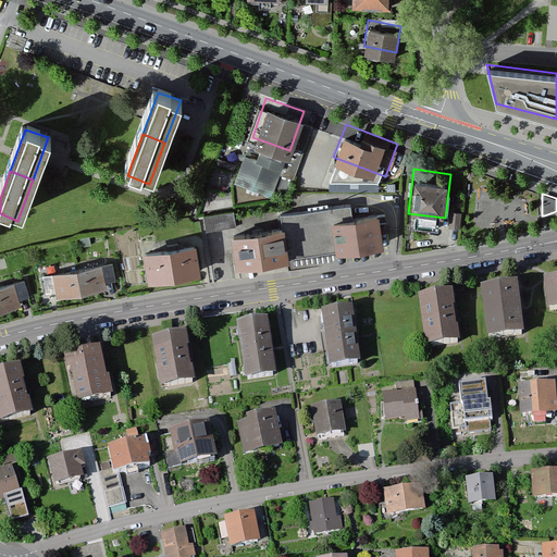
[(283,225),(288,258),(338,250),(379,244),(383,244),(378,211),(354,214),(351,203),(282,213),(283,225)]
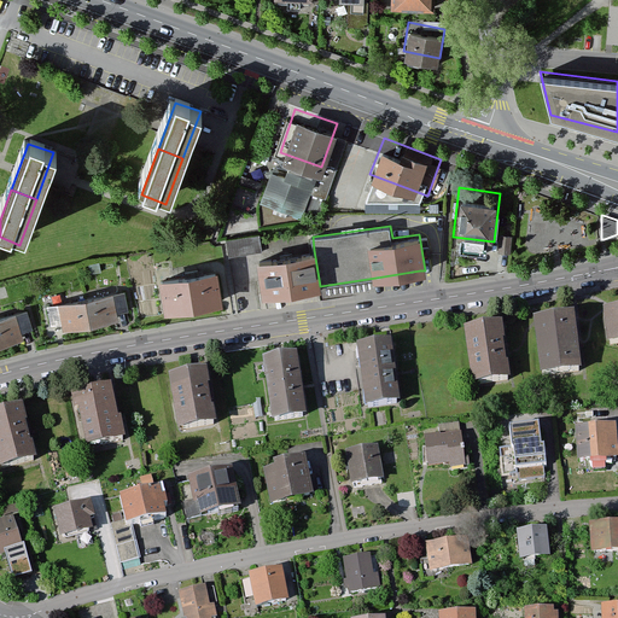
[(258,234),(226,239),(228,257),(261,251),(258,234)]
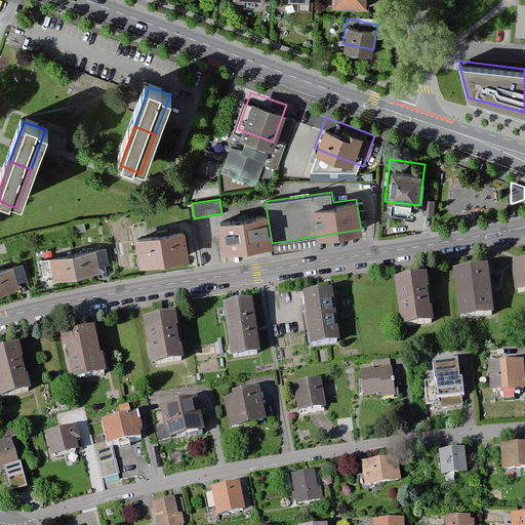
[(436,200),(425,199),(422,214),(434,215),(436,200)]
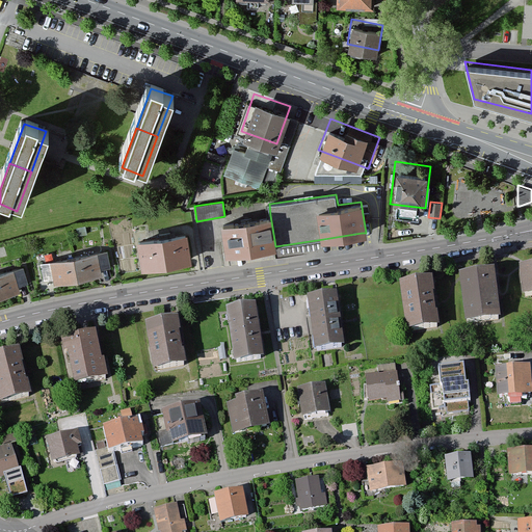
[(274,246),(275,246),(270,215),(222,222),(227,254),(274,246)]
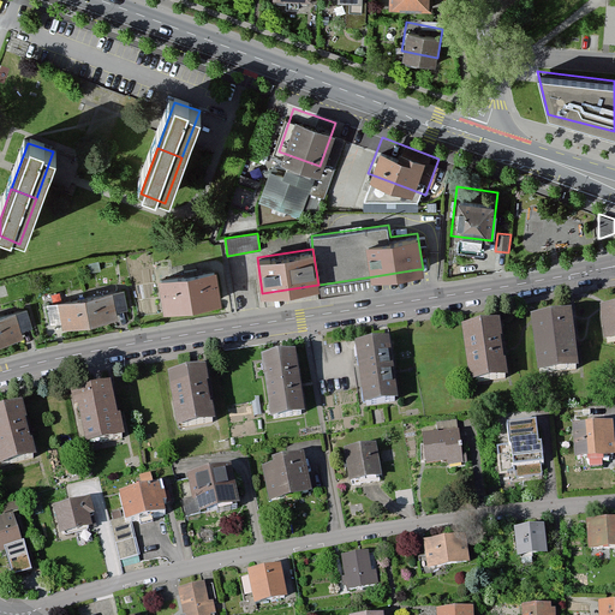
[(151,267),(159,304),(221,293),(214,256),(151,267)]
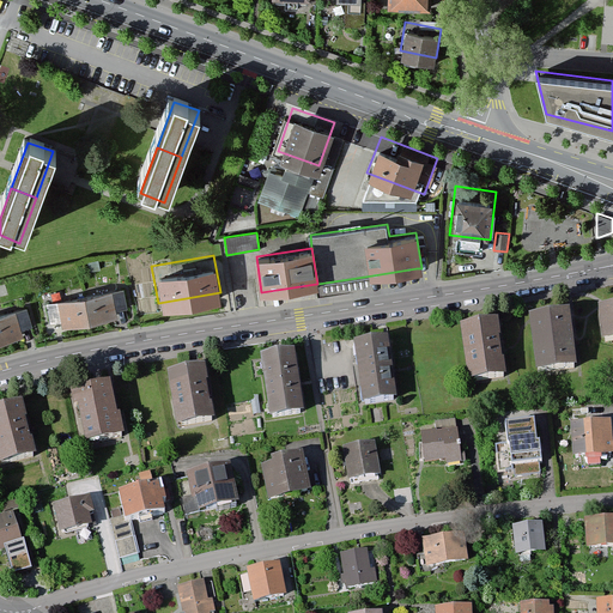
[(126,301),(122,281),(85,290),(92,319),(119,313),(116,303),(126,301)]
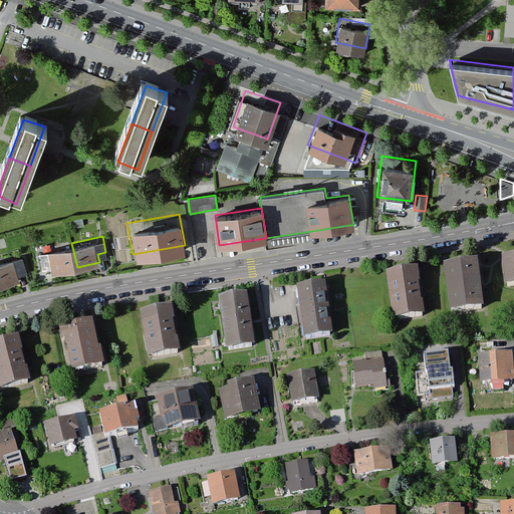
[(77,267),(71,243),(39,251),(43,269),(54,266),(55,272),(77,267)]
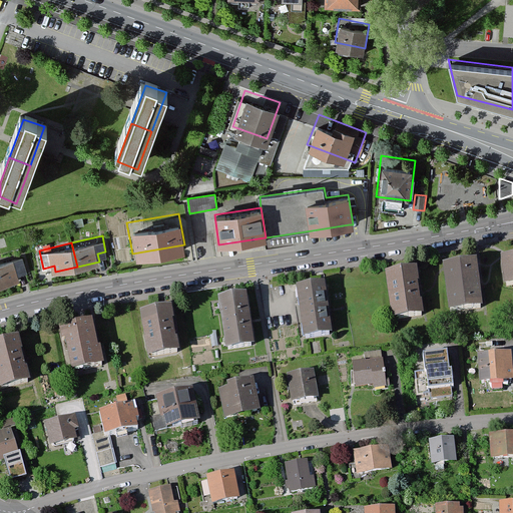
[(512,243),(501,246),(511,307),(512,307),(512,243)]
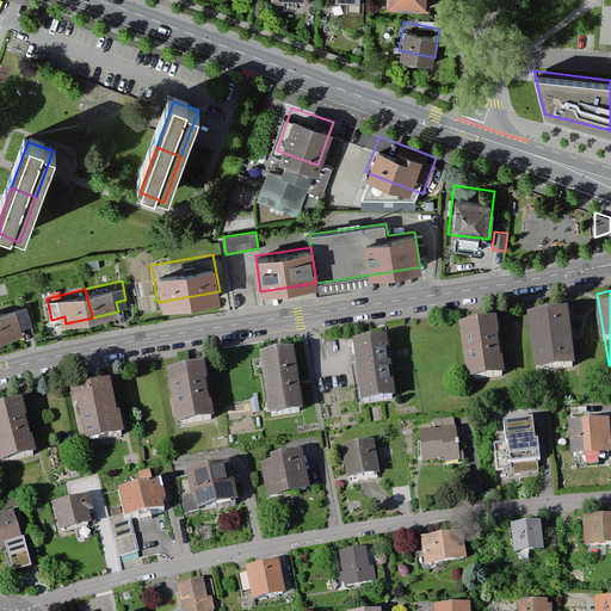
[(565,296),(526,303),(537,364),(576,357),(565,296)]
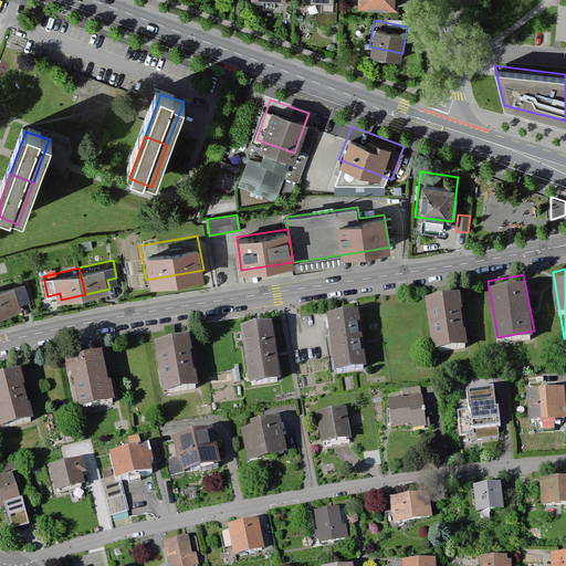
[(28,297),(23,280),(0,284),(0,313),(21,308),(19,300),(28,297)]
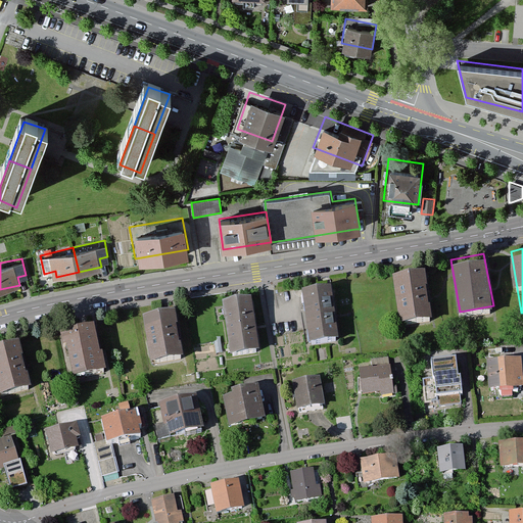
[(424,266),(393,270),(400,319),(430,315),(424,266)]
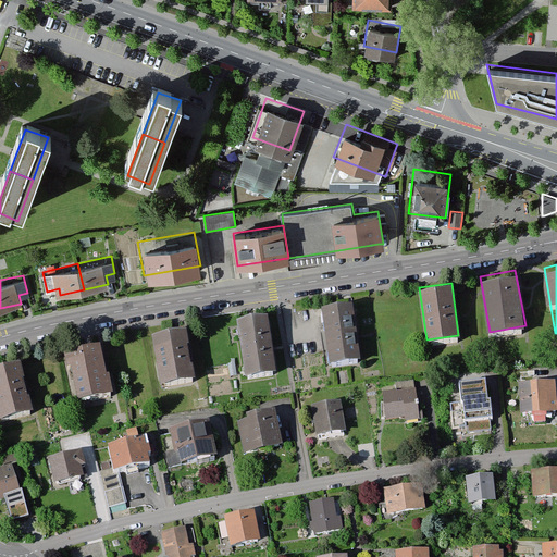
[(355,301),(323,305),(330,361),(361,358),(355,301)]
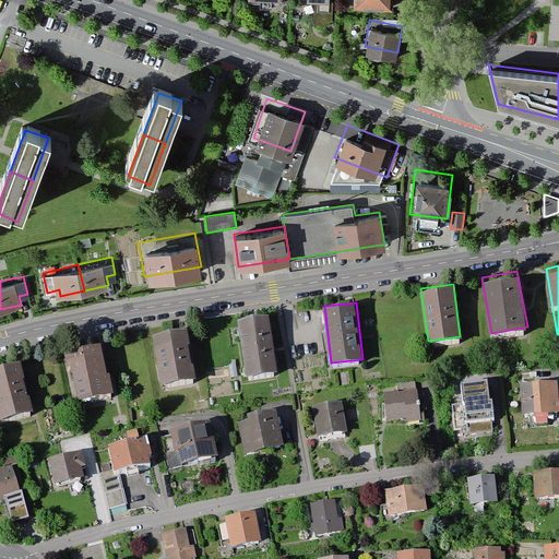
[(266,310),(236,314),(245,375),(276,369),(266,310)]
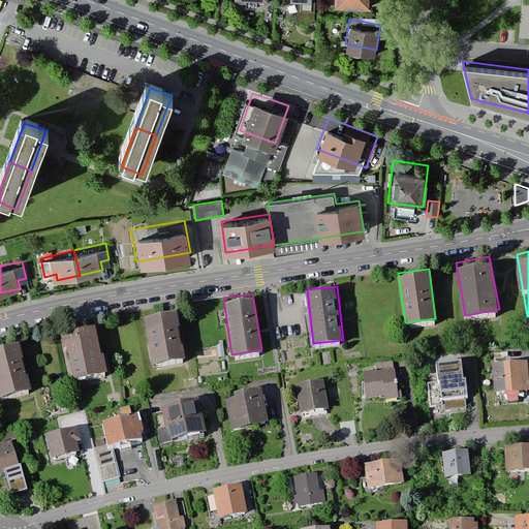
[(175,306),(145,312),(155,360),(184,353),(175,306)]
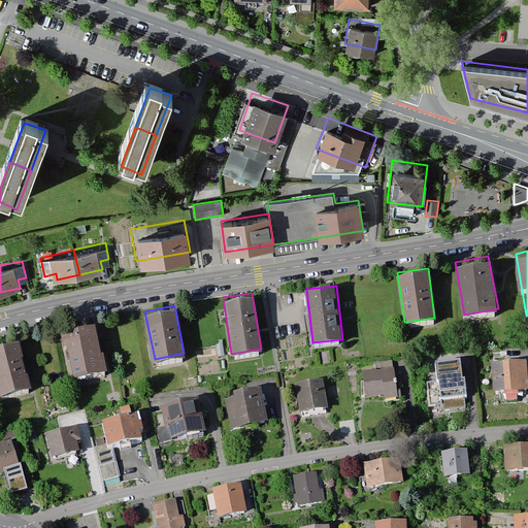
[(94,321),(61,328),(73,376),(105,369),(94,321)]
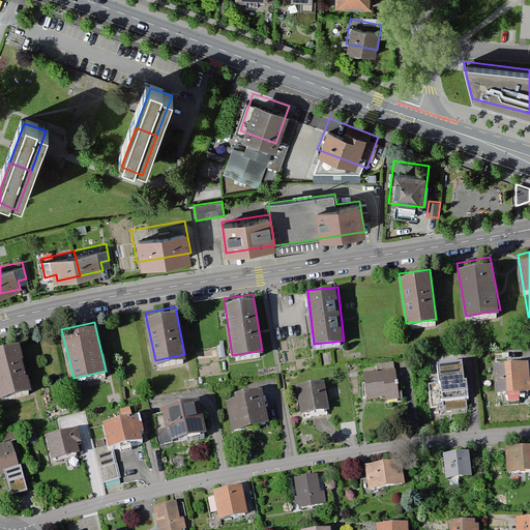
[(17,340),(0,345),(0,396),(32,387),(17,340)]
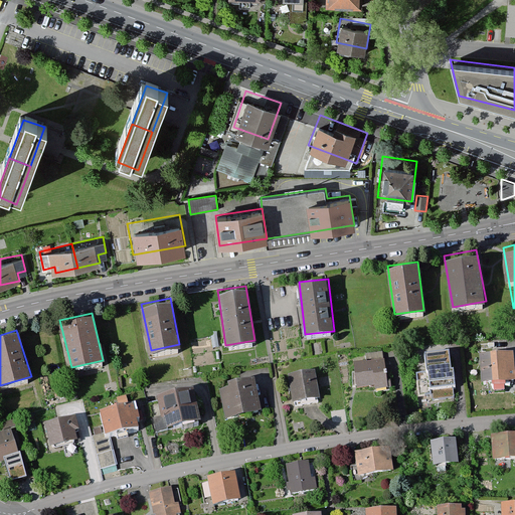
[(453,346),(423,349),(427,385),(456,382),(453,346)]
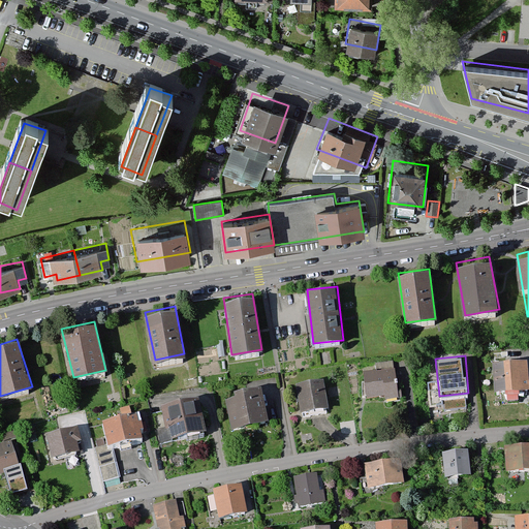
[(528,368),(528,358),(493,359),(494,394),(528,392),(528,368)]
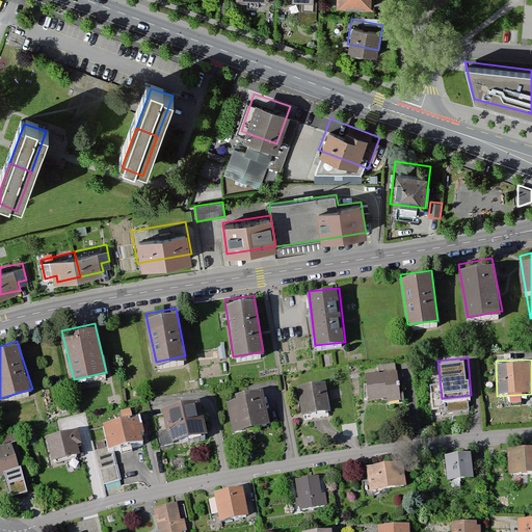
[(399,368),(367,370),(368,403),(401,402),(399,368)]
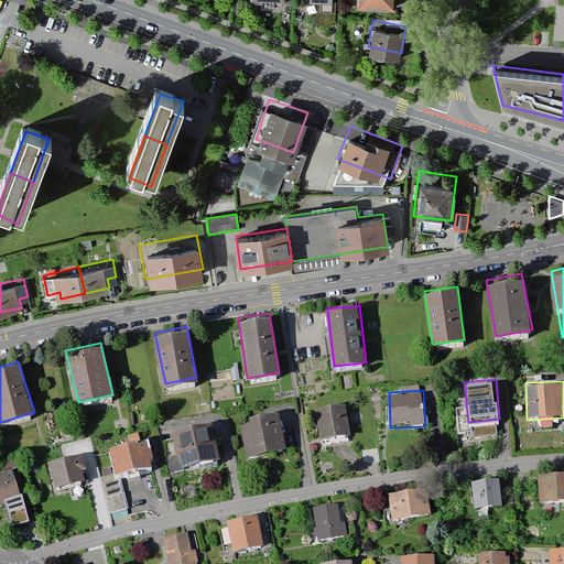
[(344,400),(311,408),(320,440),(351,431),(344,400)]
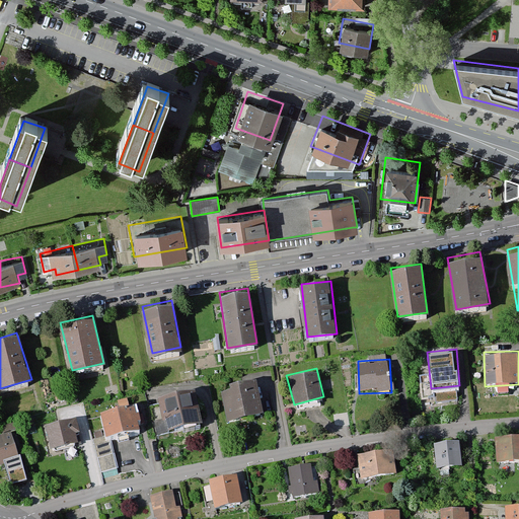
[(253,378),(220,387),(229,421),(263,411),(253,378)]
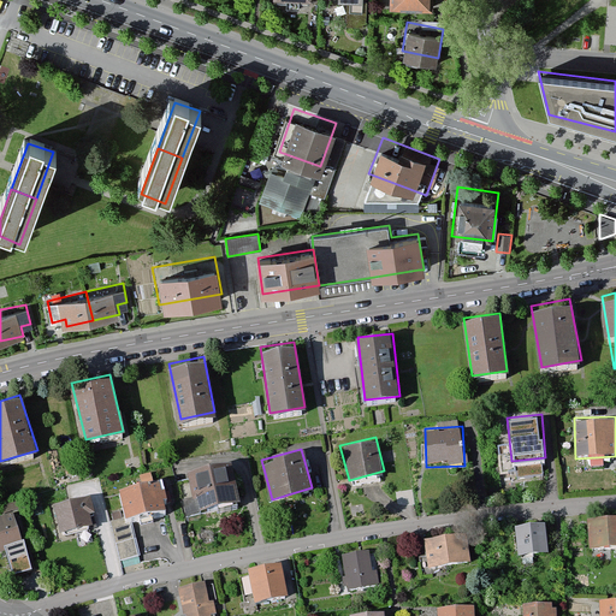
[(230,458),(187,468),(196,510),(240,501),(230,458)]
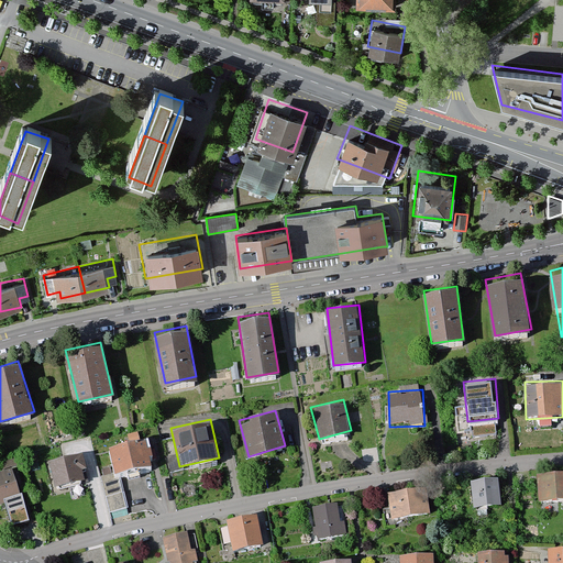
[(146,434),(107,443),(112,470),(152,461),(146,434)]
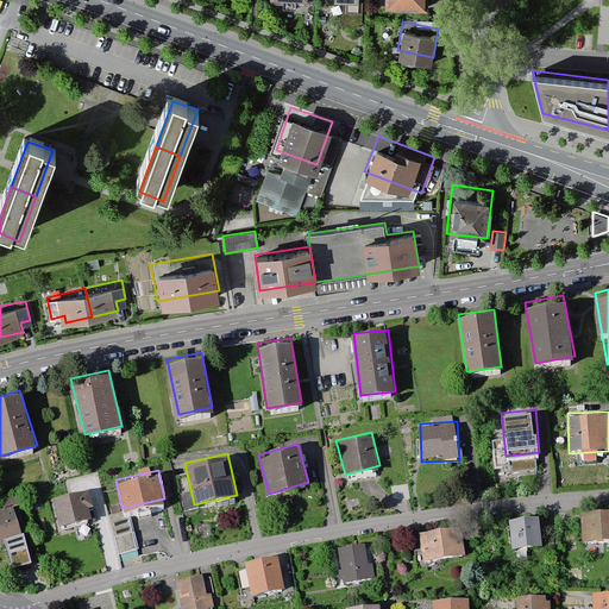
[(363,494),(374,494),(372,478),(363,478),(363,494)]
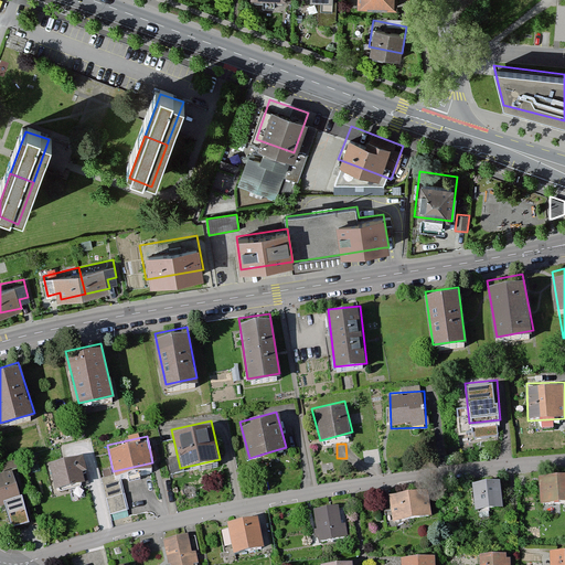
[(81,459),(49,467),(55,494),(87,487),(81,459)]
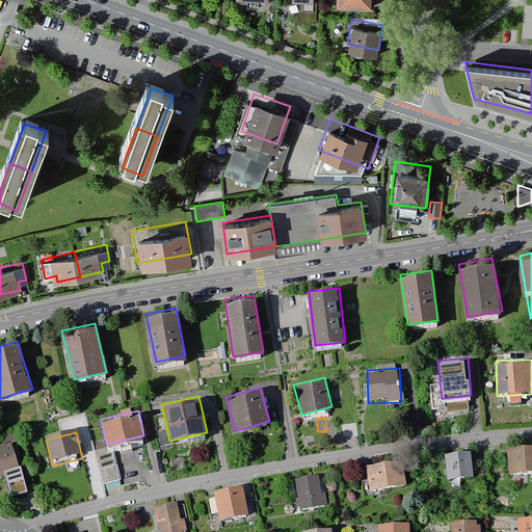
[(12,442),(0,445),(0,474),(21,470),(12,442)]
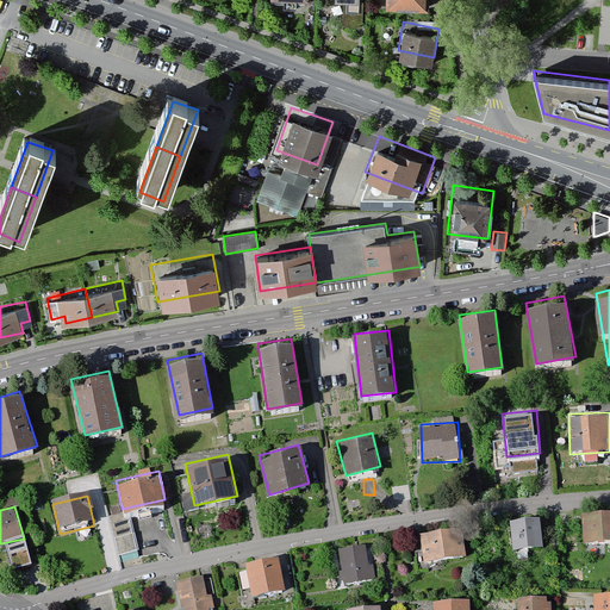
[(609,510),(584,515),(589,540),(609,536),(609,510)]
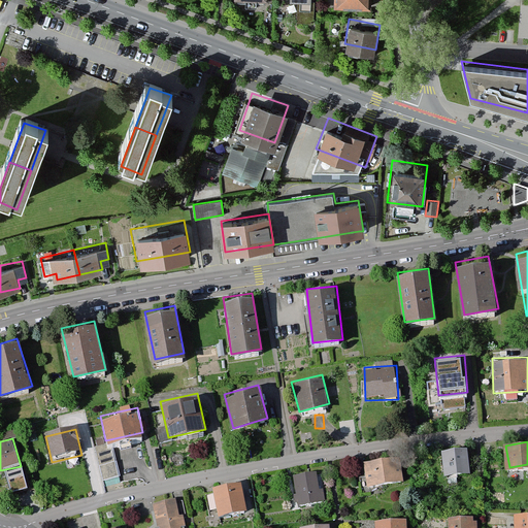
[(104,443),(95,447),(103,480),(119,475),(112,450),(106,451),(104,443)]
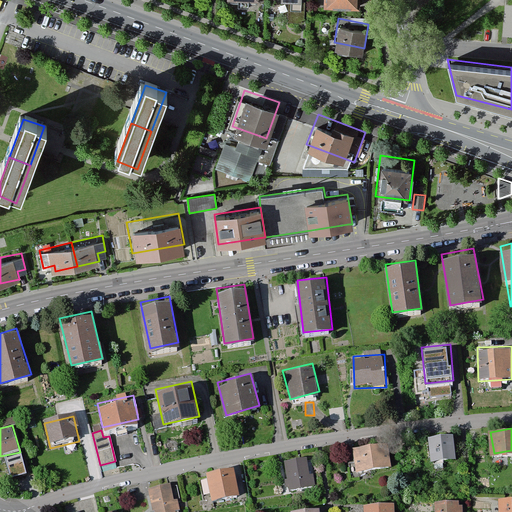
[(452,434),(427,437),(430,459),(455,456),(452,434)]
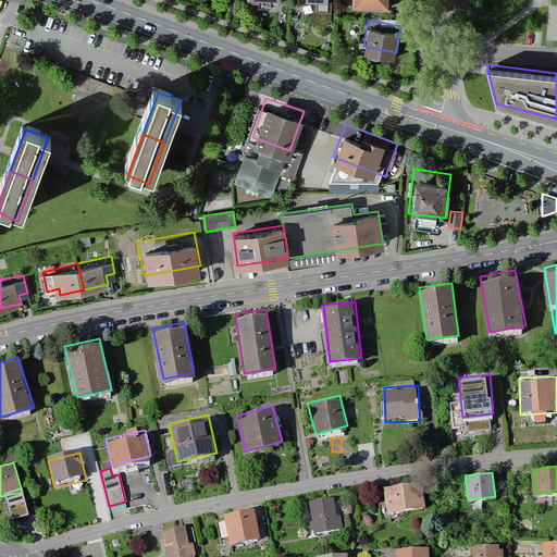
[(421,480),(383,487),(388,511),(425,505),(421,480)]
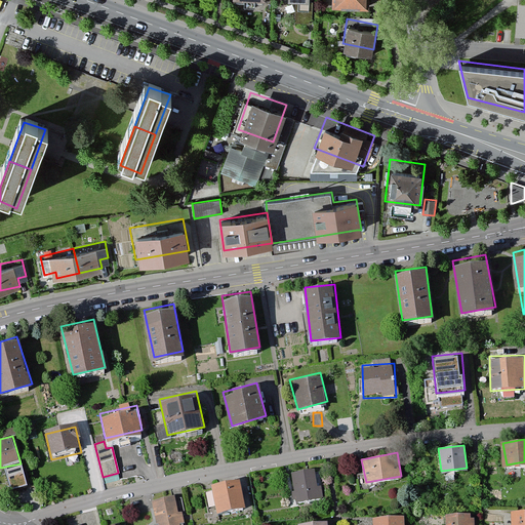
[(315,469),(291,472),(295,503),(319,500),(315,469)]
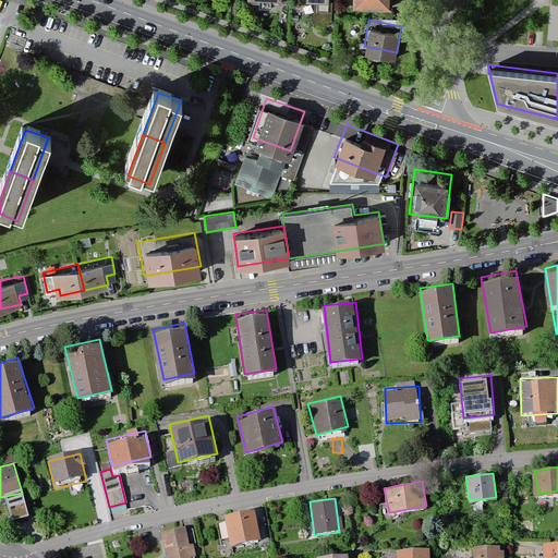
[(255,508),(222,514),(229,545),(262,538),(255,508)]
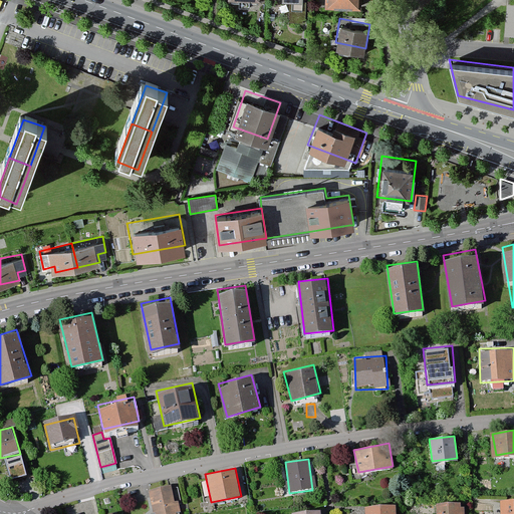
[(181,513),(176,486),(149,491),(153,513),(181,513)]
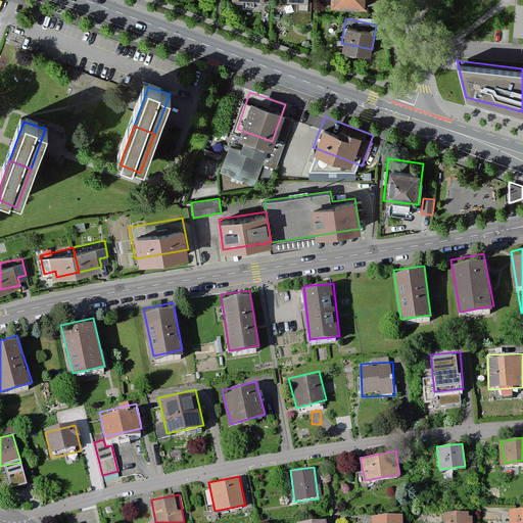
[(522,522),(522,509),(510,510),(510,522),(522,522)]
